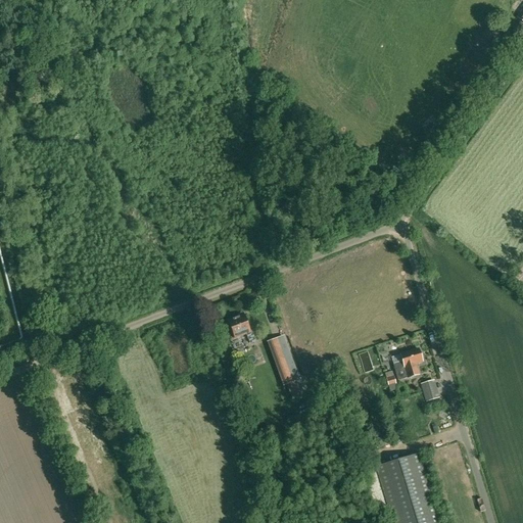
[(505,55),(509,49),(496,40),(491,45),(505,55)]
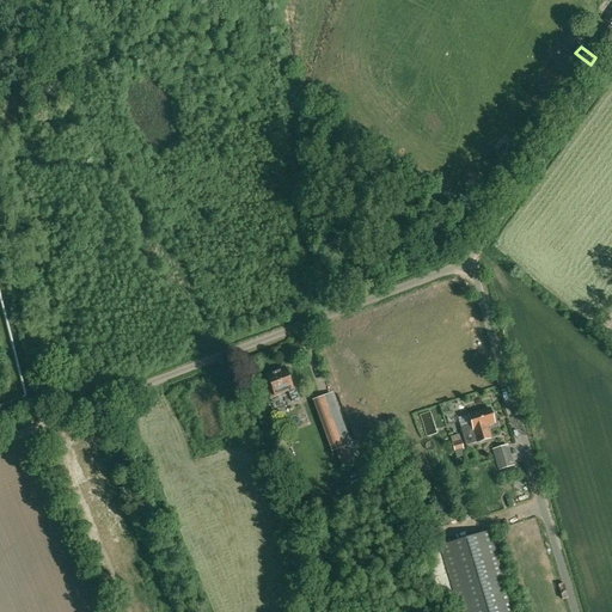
[(561,99),(544,89),(538,97),(556,108),(561,99)]
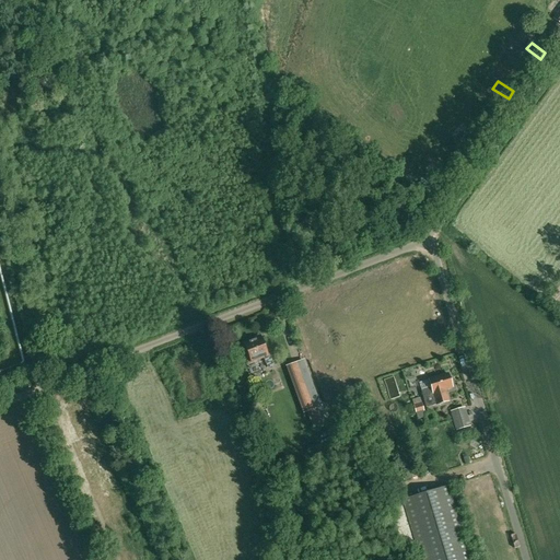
[(252,362),(264,358),(268,369),(273,366),(269,356),(268,356),(260,338),(245,345),(252,362)]
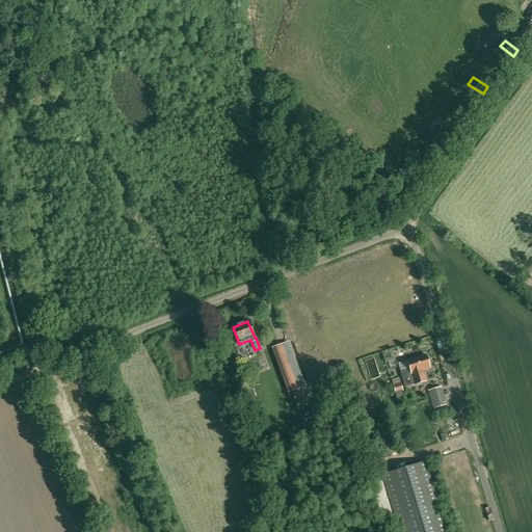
[(304,386),(293,354),(280,360),(291,390),(304,386)]
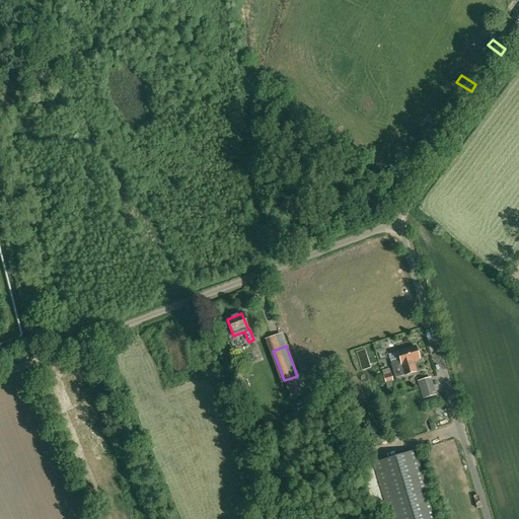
[(416,372),(413,362),(420,359),(416,347),(397,352),(399,359),(390,362),(395,378),(404,375),(416,372)]
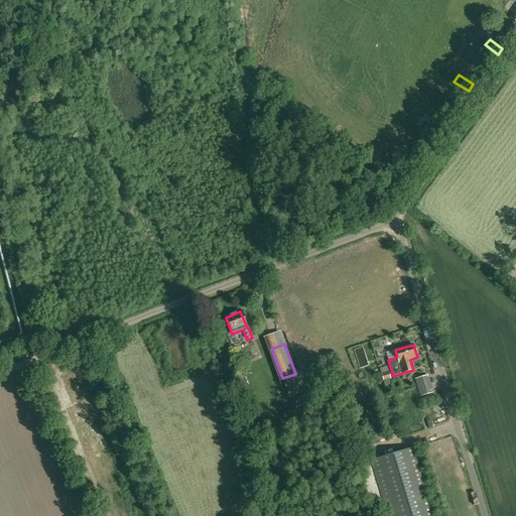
[(387,367),(380,369),(383,381),(391,378),(387,367)]
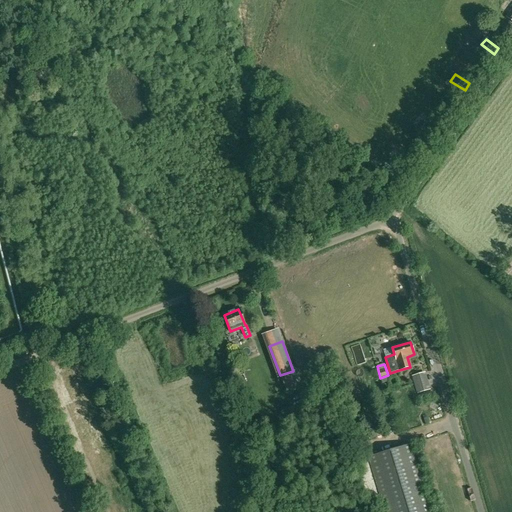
[(417,393),(421,392),(430,389),(425,372),(412,376),(417,393)]
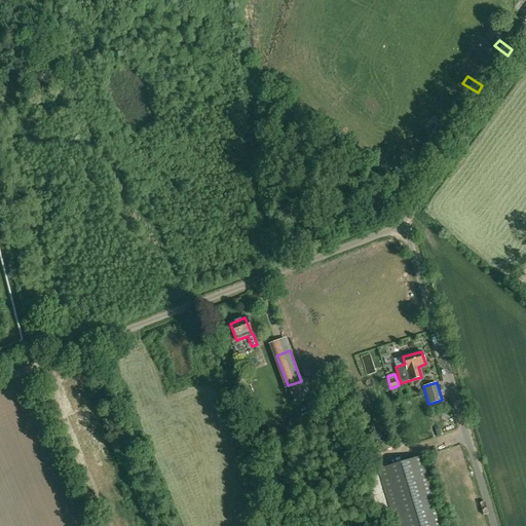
[(378,470),(395,525),(442,525),(421,456),(378,470)]
